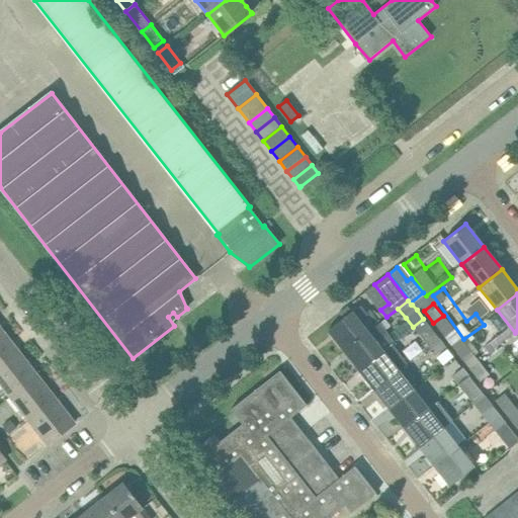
[(344,350),(367,332),(358,322),(366,315),(359,307),(329,331),(344,350)]
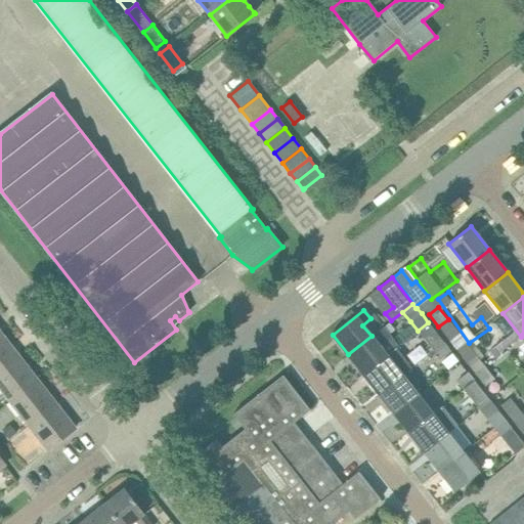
[(457,350),(467,343),(448,319),(438,326),(457,350)]
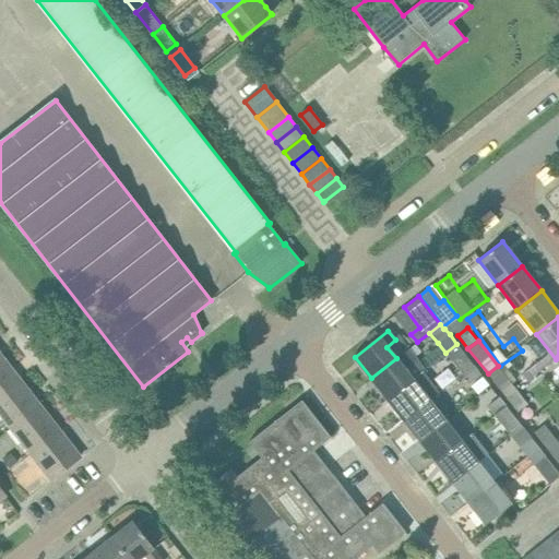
[(425,369),(416,357),(409,349),(396,359),(396,358),(371,378),(388,399),(425,369)]
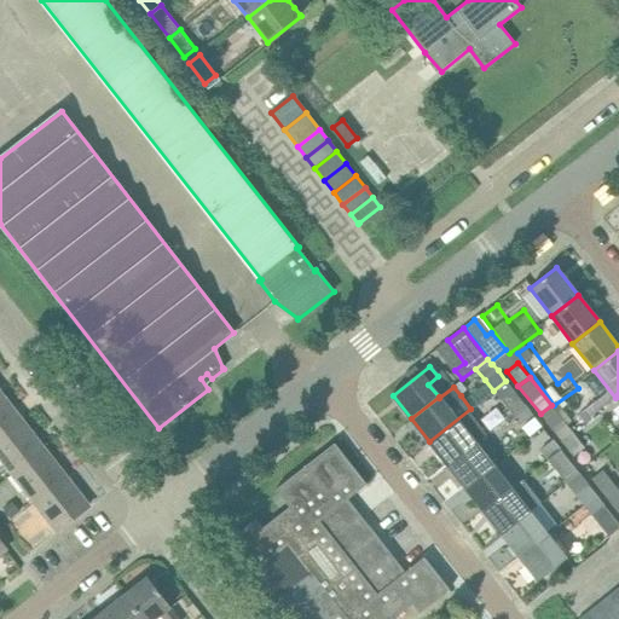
[(19,417),(12,410),(13,409),(1,393),(0,393),(0,438),(23,421),(19,417)]
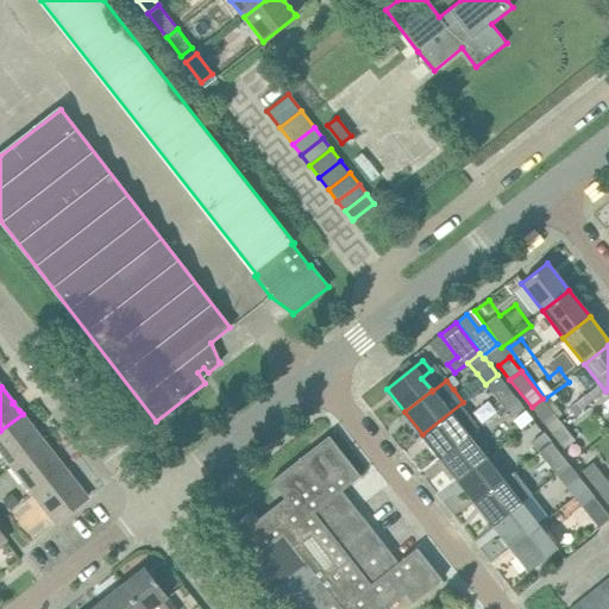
[(503,407),(515,397),(508,388),(495,397),(503,407)]
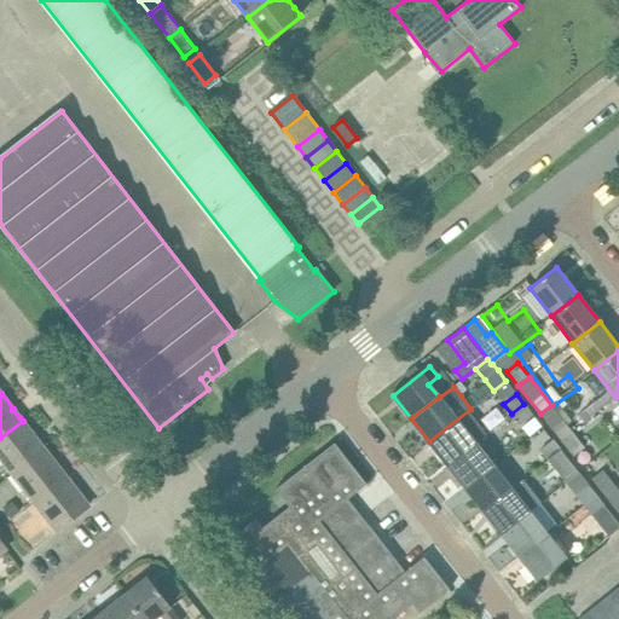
[(519,424),(532,415),(524,404),(512,414),(519,424)]
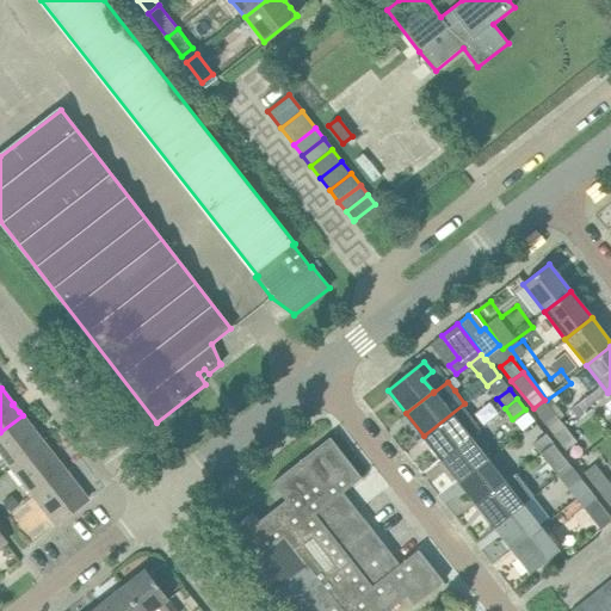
[(468,438),(480,430),(462,407),(466,405),(464,403),(424,436),(442,458),(468,438)]
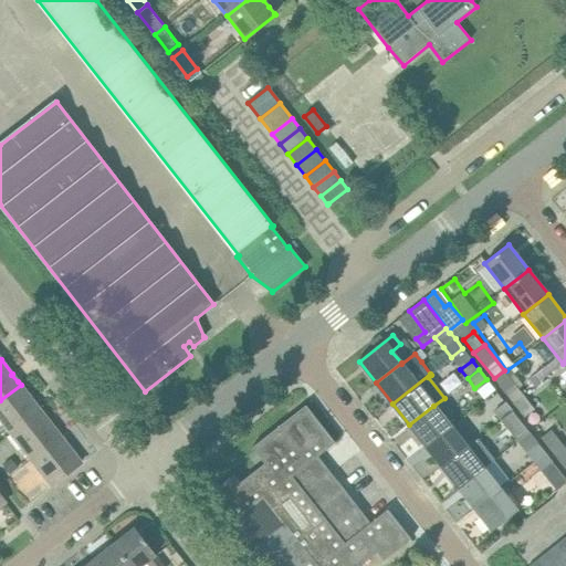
[(513,404),(523,395),(512,380),(502,388),(513,404)]
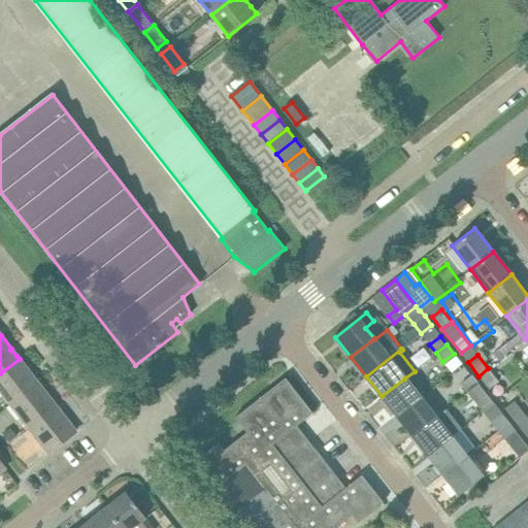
[(35,381),(29,373),(30,372),(20,359),(0,373),(0,392),(10,405),(12,403),(38,383),(35,380),(35,381)]
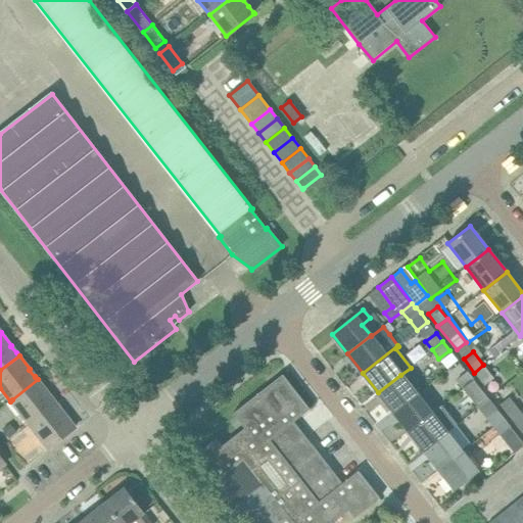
[(483,365),(474,373),(485,386),(494,379),(483,365)]
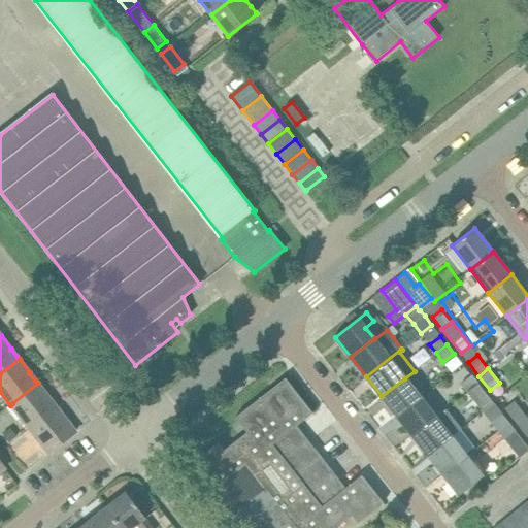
[(467,392),(477,384),(471,375),(460,384),(467,392)]
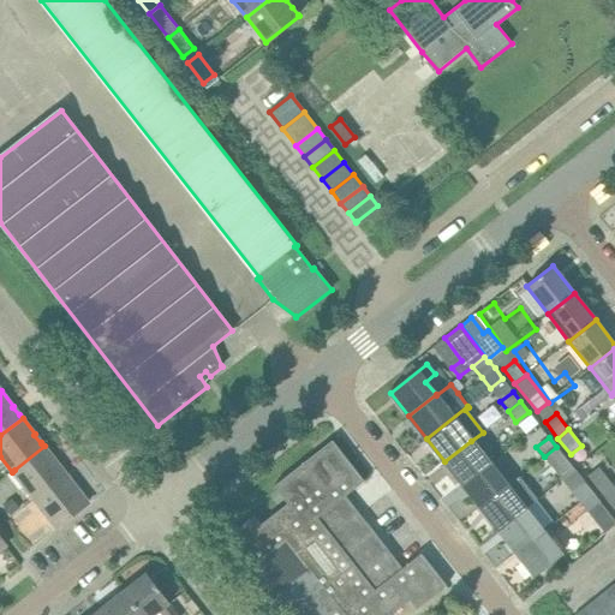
[(363,483),(364,482),(333,440),(330,441),(332,442),(275,487),(275,485),(273,487),(288,505),(262,525),(254,515),(252,517),(254,518),(226,539),(225,538),(224,539),(248,569),(245,572),(268,603),(270,601),(281,614),(377,614),(384,609),(389,614),(408,601),(417,610),(418,609),(417,608),(445,586),(446,587),(447,586),(422,554),(419,555),(421,555),(402,569),(358,513),(350,520),(336,502),(363,482),(363,483)]
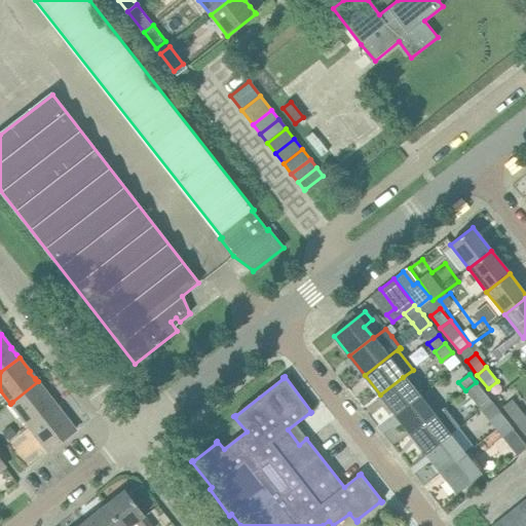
[(396,414),(418,397),(403,377),(380,395),(396,414)]
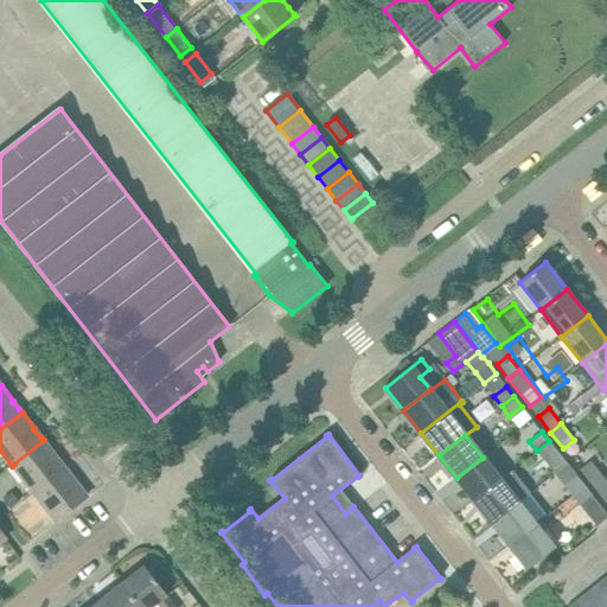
[(62,465),(56,457),(56,455),(44,440),(14,464),(12,466),(33,493),(36,492),(65,468),(63,464),(62,465)]
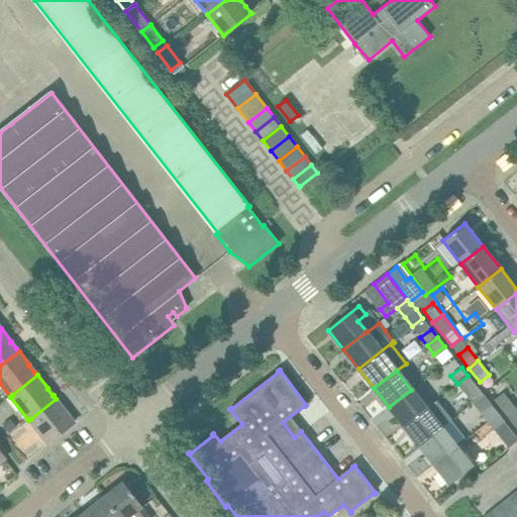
[(472,403),(482,395),(474,384),(475,384),(468,376),(457,384),(472,403)]
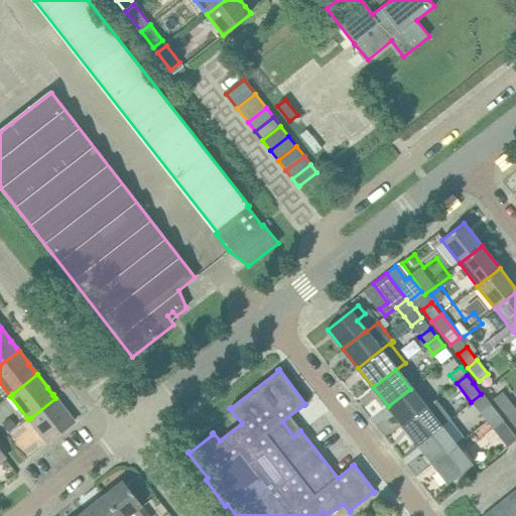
[(424,408),(410,389),(388,406),(388,407),(392,404),(397,410),(393,413),(402,425),(424,408)]
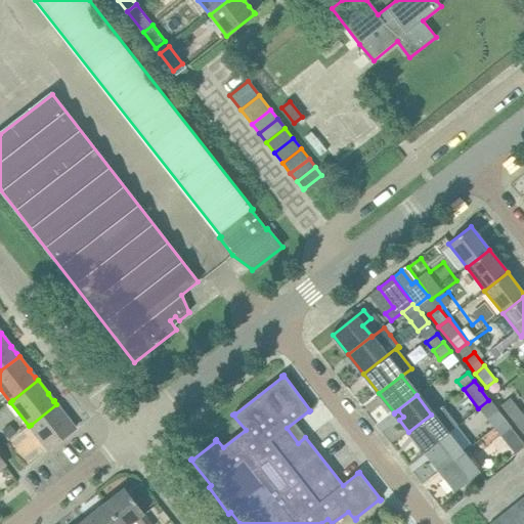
[(512,421),(521,412),(510,398),(500,406),(512,421)]
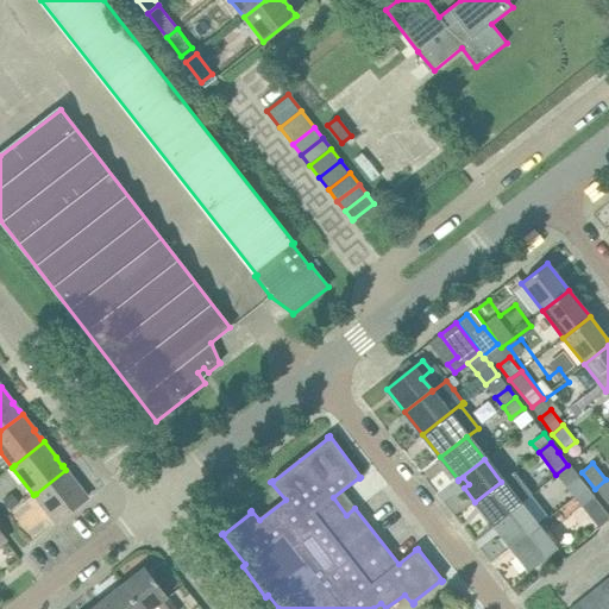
[(83,494),(77,485),(66,470),(36,494),(33,495),(55,523),(88,497),(85,493),(83,494)]
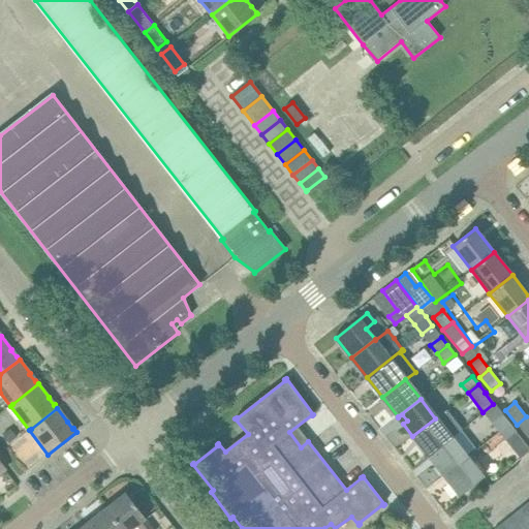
[(460,431),(444,411),(436,418),(435,418),(412,436),(428,456),(460,431)]
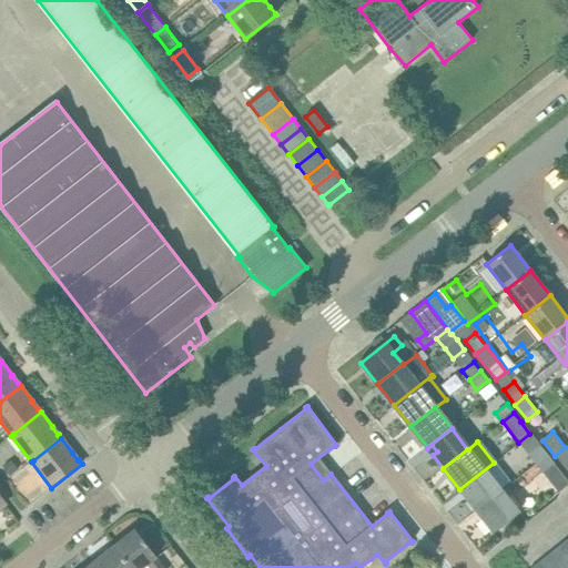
[(535,464),(547,454),(540,446),(528,455),(535,464)]
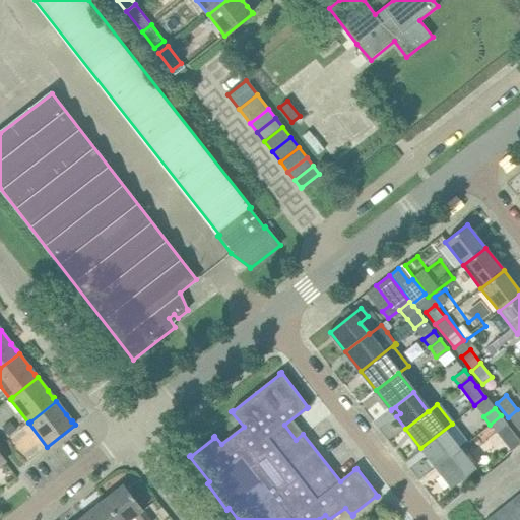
[(519,412),(517,409),(508,417),(519,431),(519,412)]
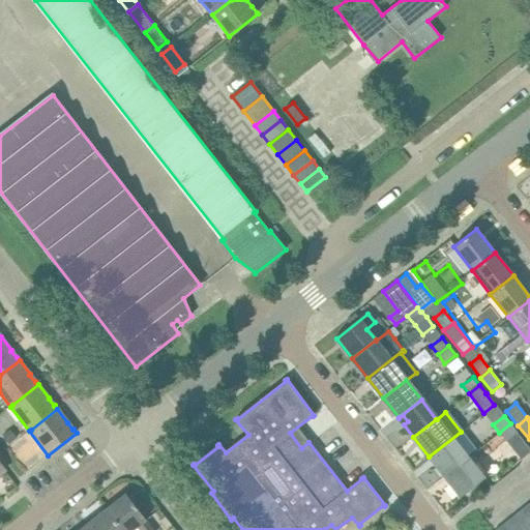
[(521,460),(529,452),(529,449),(519,435),(517,434),(518,433),(510,423),(499,433),(508,443),(521,460)]
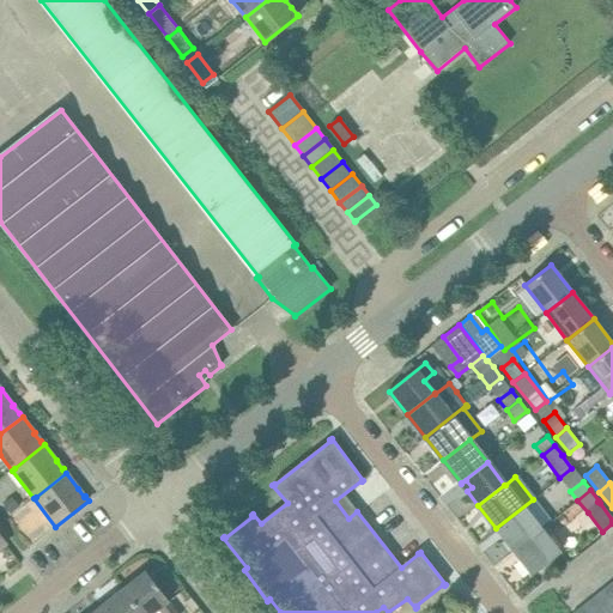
[(514,551),(541,529),(523,508),(534,499),(533,499),(496,528),(514,551)]
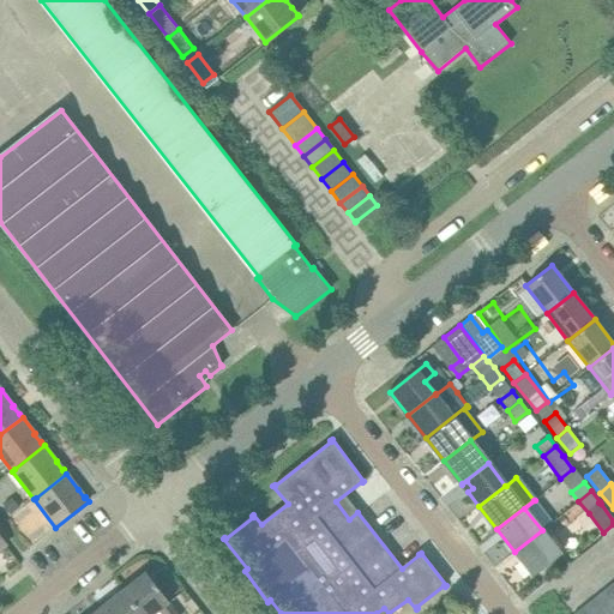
[(560,554),(543,531),(542,530),(515,552),(516,552),(519,548),(525,557),(522,560),(534,575),(560,554)]
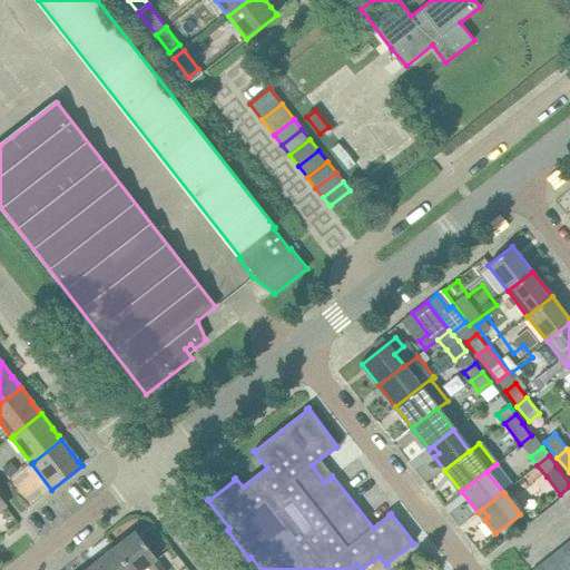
[(164,569),(157,560),(158,559),(136,531),(114,548),(130,569),(144,569),(149,567),(151,569),(164,569)]
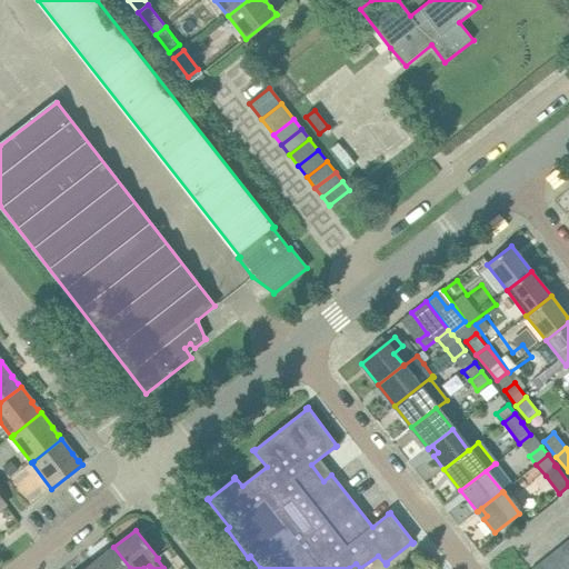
[(565,568),(568,568),(568,551),(563,545),(552,553),(565,568)]
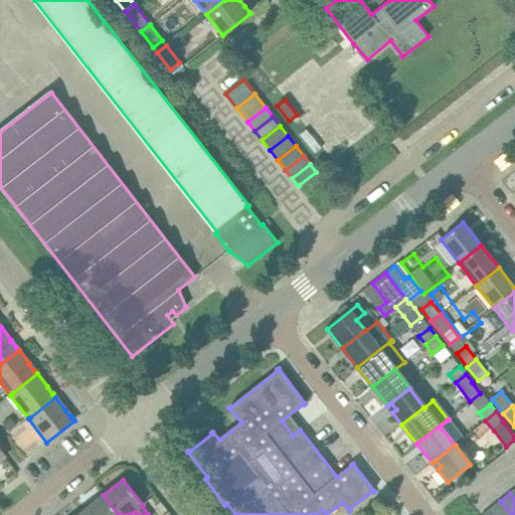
[(118,514),(103,495),(83,510),(87,514),(118,514)]
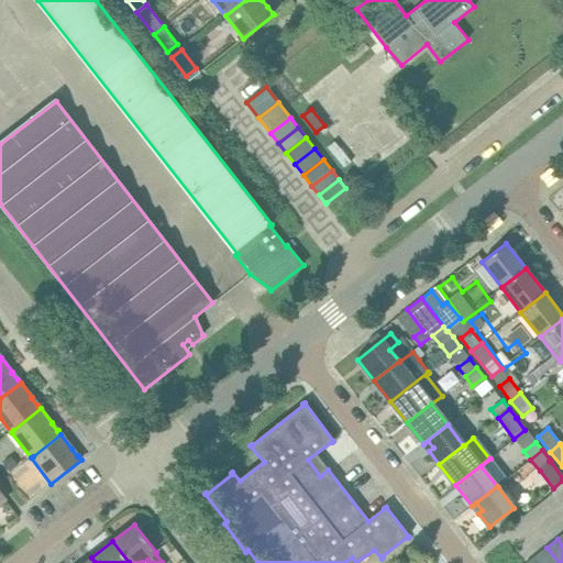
[(541,562),(559,562),(547,548),(536,555),(541,562)]
